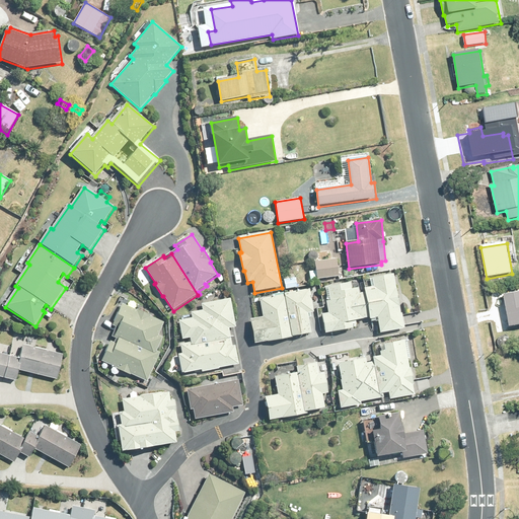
[(338,260),(315,263),(317,280),(340,278),(338,260)]
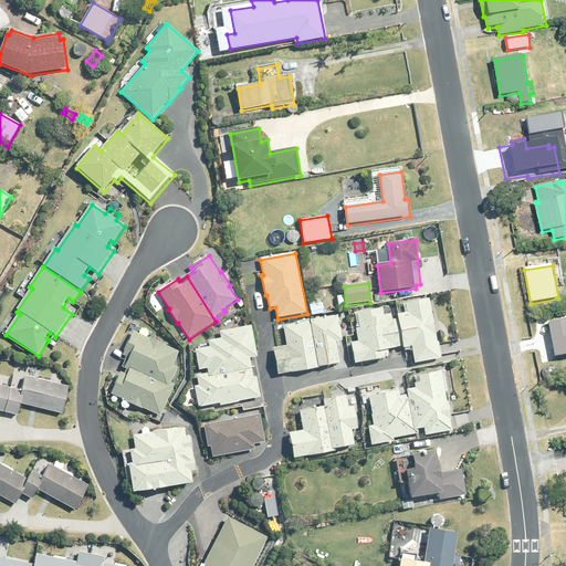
[(406,314),(398,315),(399,321),(404,348),(406,348),(406,352),(410,350),(410,352),(413,350),(416,365),(442,359),(439,343),(438,344),(430,299),(407,303),(408,305),(405,306),(406,314)]
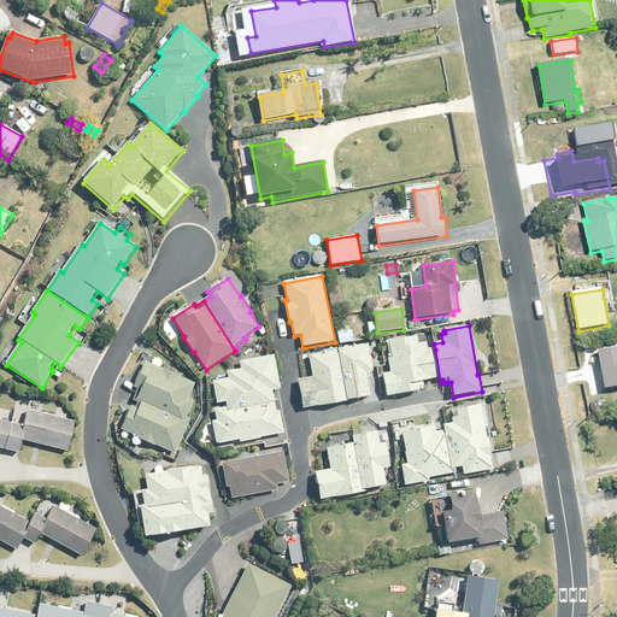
[(440,380),(435,350),(429,351),(428,344),(418,345),(417,336),(388,342),(391,358),(388,359),(391,374),(385,375),(388,397),(421,391),(419,383),(440,380)]
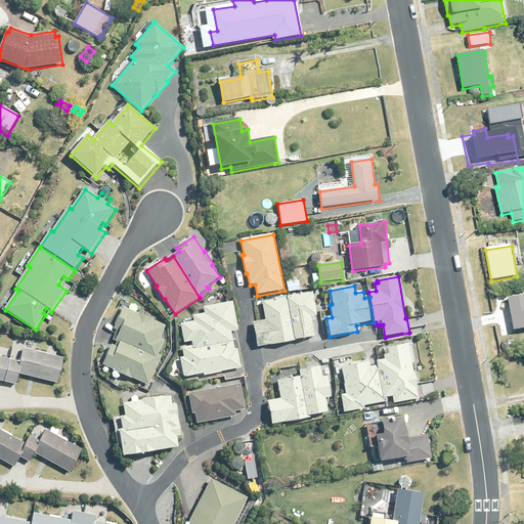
[(311,317),(317,315),(313,293),(287,298),(288,299),(295,342),(295,340),(314,337),(311,317)]
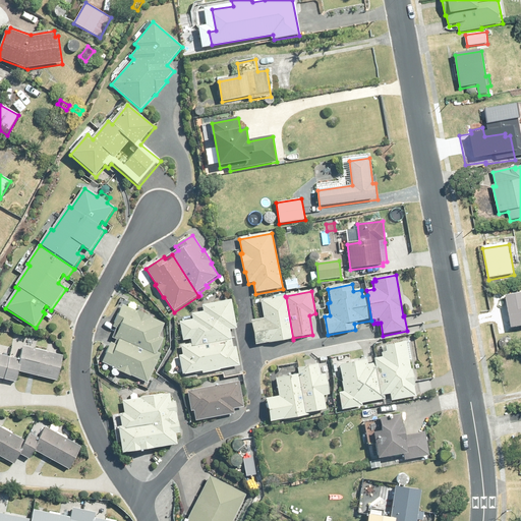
[(520,295),(507,298),(512,331),(520,329),(520,295)]
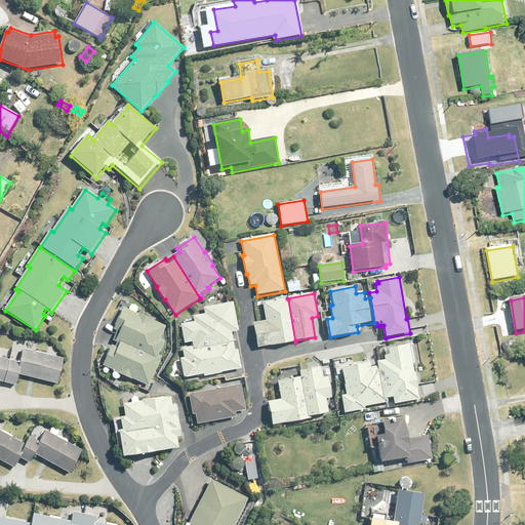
[(264,304),(267,321),(254,323),(258,349),(295,342),(288,299),(264,304)]
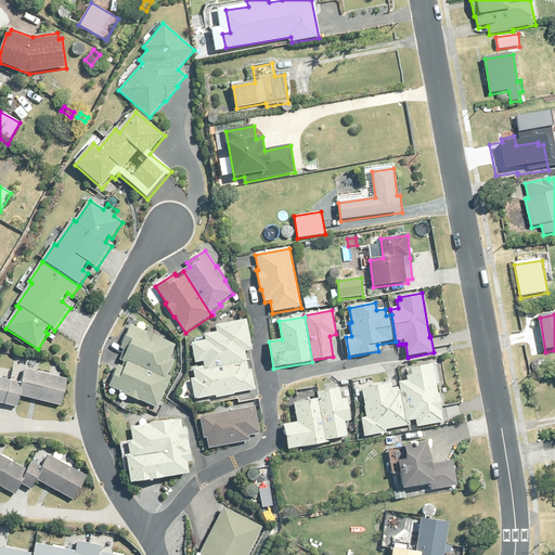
[(204,362),(205,368),(193,370),(194,373),(248,363),(246,353),(254,351),(248,321),(216,326),(217,333),(205,335),(206,341),(192,345),(195,364),(204,362)]
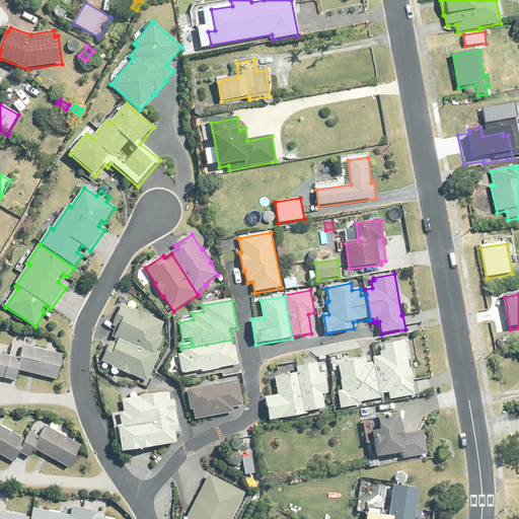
[(123,305),(114,326),(117,327),(113,338),(117,340),(159,358),(161,354),(157,352),(163,339),(159,337),(165,324),(151,318),(152,316),(139,310),(138,311),(123,305)]
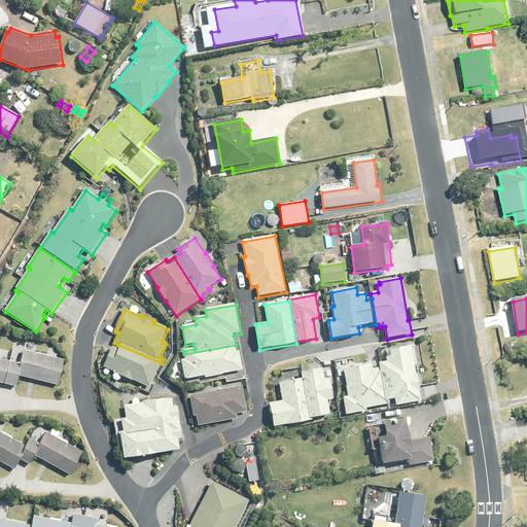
[(112,347),(104,367),(119,375),(118,376),(133,382),(134,381),(150,389),(162,363),(118,345),(116,349),(112,347)]
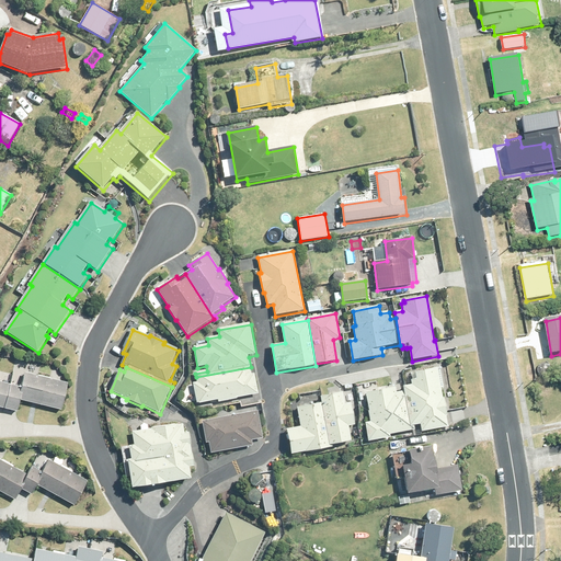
[(197,384),(193,384),(197,405),(218,401),(218,404),(238,401),(238,399),(259,396),(255,376),(252,376),(251,367),(196,377),(197,384)]
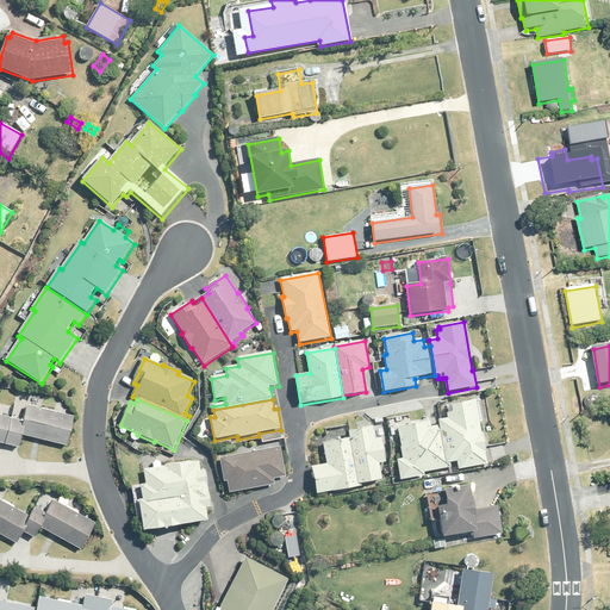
[(447,419),(439,421),(440,427),(447,465),(450,464),(458,462),(459,471),(489,466),(486,454),(487,454),(484,435),(483,435),(477,400),(453,405),(454,414),(448,415),(448,417),(447,417),(447,419)]
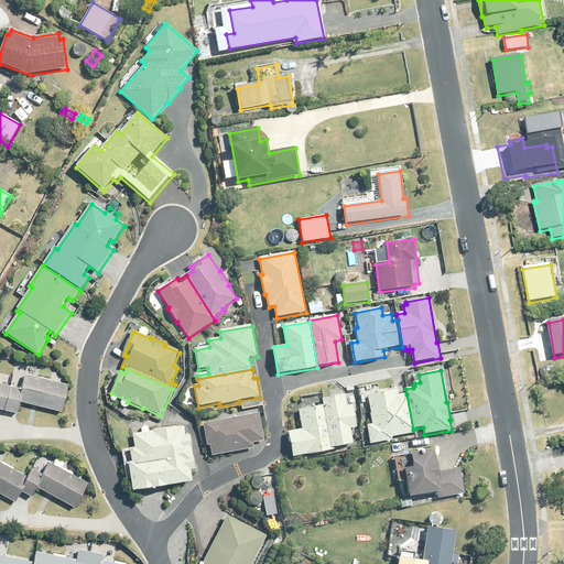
[(39,378),(40,373),(28,371),(26,376),(22,389),(11,387),(4,412),(18,414),(21,403),(63,413),(69,386),(39,378)]
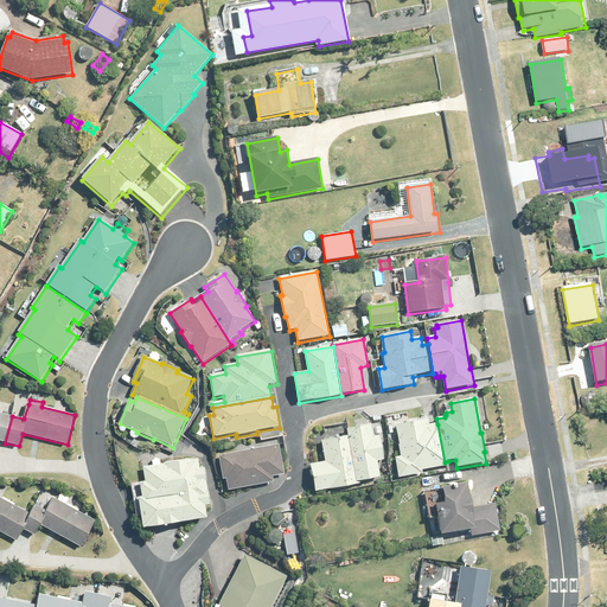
[(0,441),(5,443),(12,416),(0,413),(0,441)]
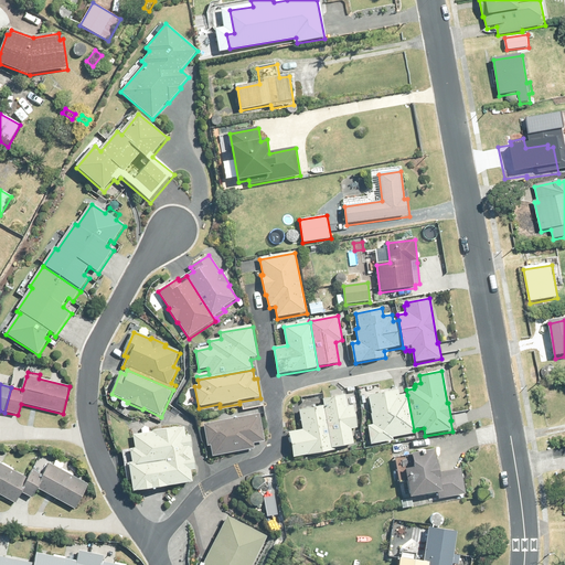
[(373,426),(368,426),(371,446),(394,441),(393,439),(418,435),(417,429),(414,430),(407,395),(401,396),(398,391),(368,396),(373,426)]
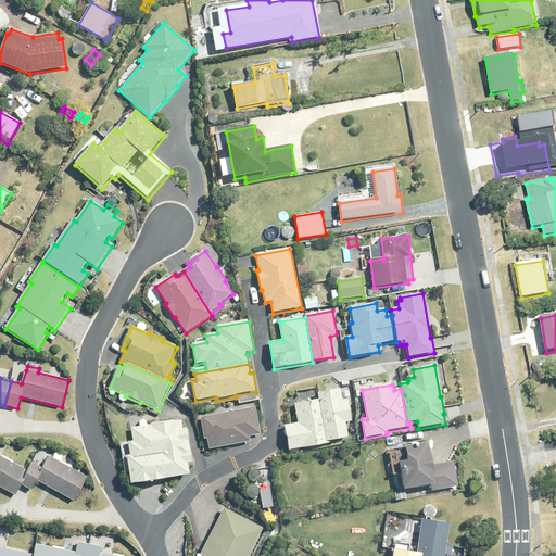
[(319,401),(328,444),(330,444),(329,442),(350,438),(346,424),(353,422),(349,401),(343,402),(341,390),(318,394),(319,401)]
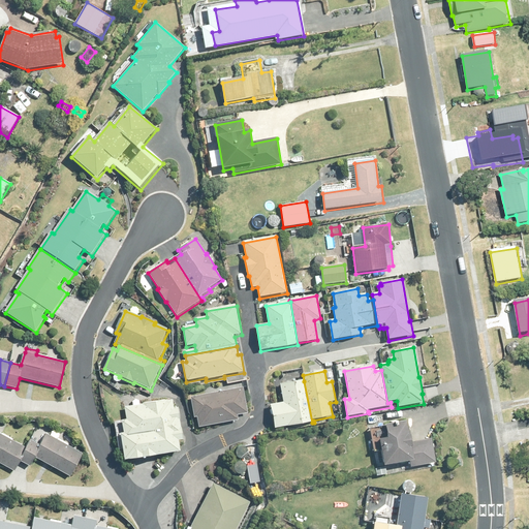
[(281,385),(284,403),(271,406),(275,430),(288,427),(289,428),(312,423),(304,381),(281,385)]
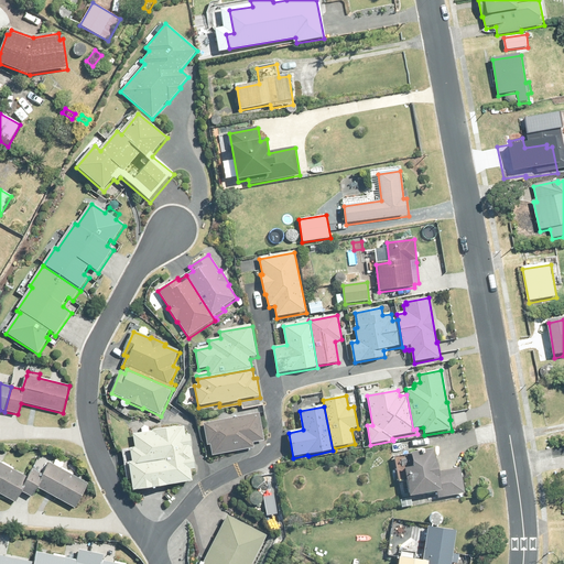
[(260,415),(204,425),(207,447),(210,446),(213,457),(255,449),(253,445),(264,443),(260,415)]
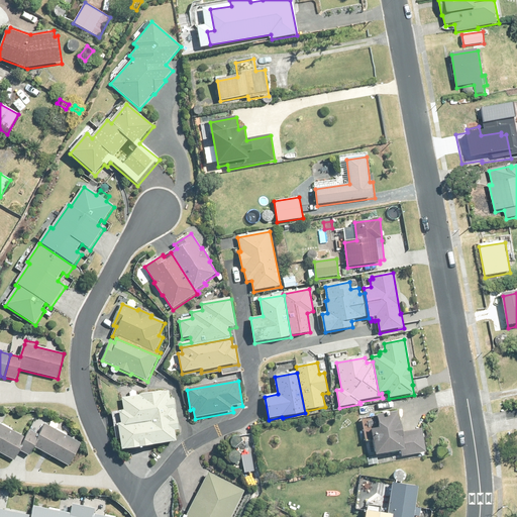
[(123,401),(125,413),(120,414),(120,416),(113,417),(117,442),(121,441),(122,451),(177,444),(176,433),(181,433),(177,402),(171,402),(170,394),(140,398),(140,399),(123,401)]
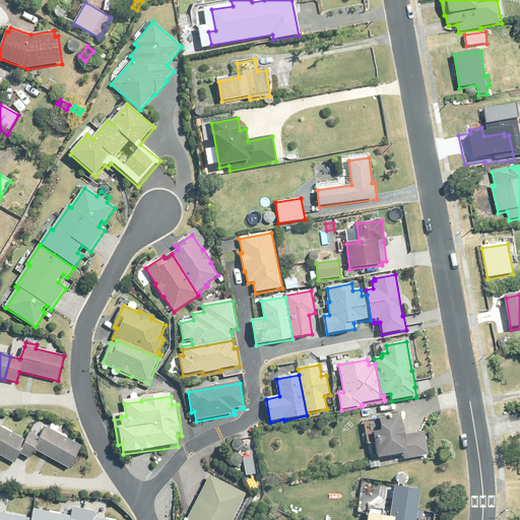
[(383,433),(375,435),(380,460),(404,456),(405,460),(430,456),(426,432),(406,436),(402,416),(380,420),(383,433)]
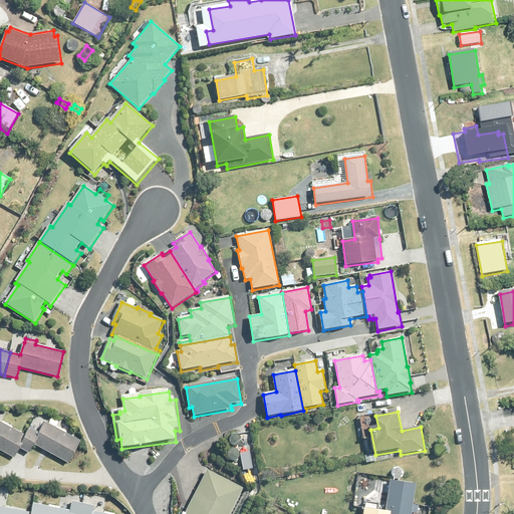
[(22,445),(20,449),(29,455),(34,446),(68,464),(80,442),(56,429),(58,426),(47,420),(45,423),(44,423),(39,433),(29,429),(25,437),(20,445),(22,445)]
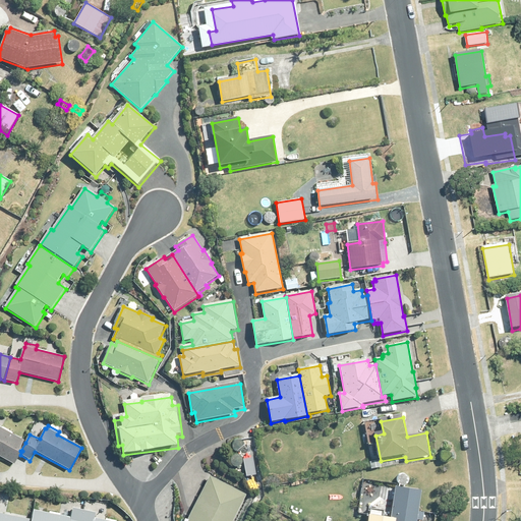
[(20,451),(25,443),(0,428),(0,457),(14,465),(20,455),(22,451),(20,451)]
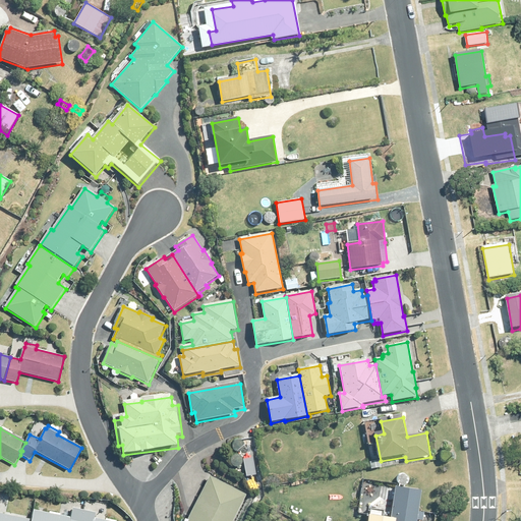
[(254,464),(245,467),(247,475),(256,473),(254,464)]
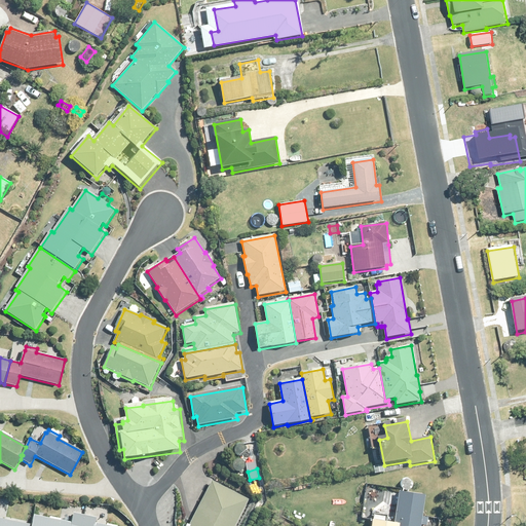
[(235,525),(249,499),(213,482),(190,525),(235,525)]
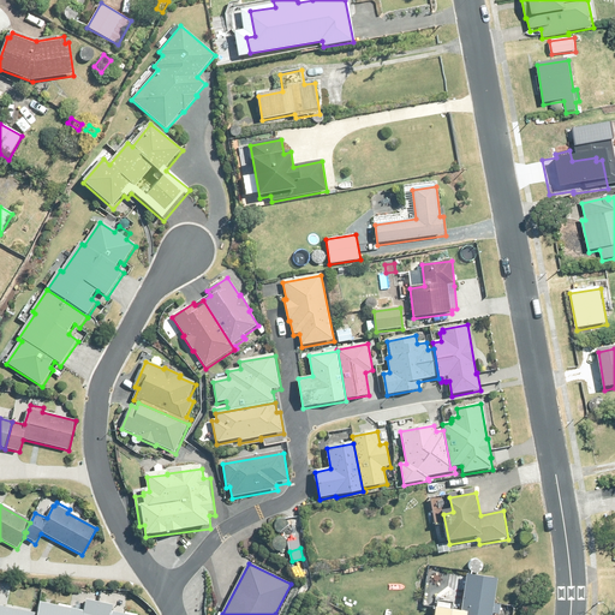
[(500,614),(501,607),(495,605),(499,580),(467,577),(463,614),(460,614),(453,614),(454,604),(439,603),(436,614),(500,614)]
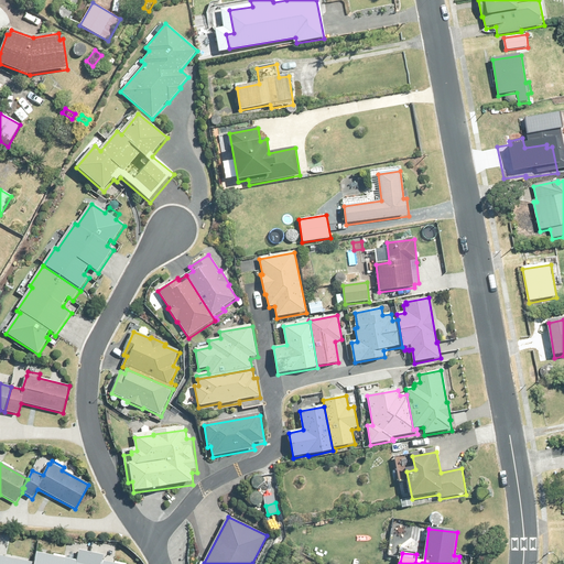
[(33,563),(4,557),(7,551),(0,550),(0,563),(33,563)]
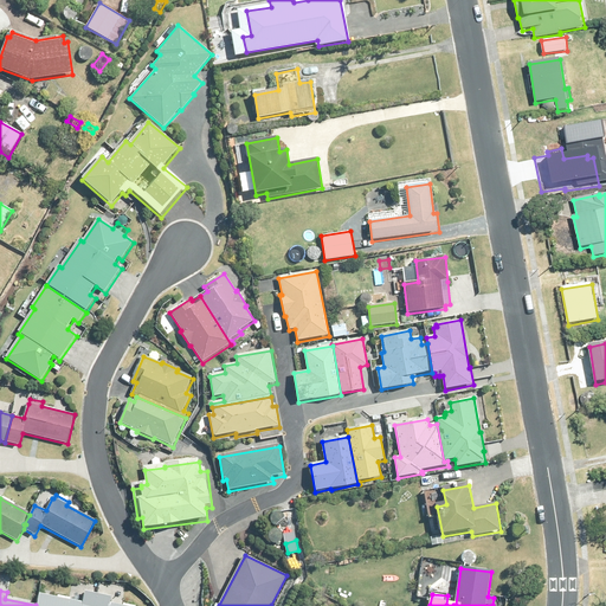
[(95,605),(98,595),(85,592),(83,604),(81,604),(82,600),(71,598),(70,601),(39,594),(37,605),(95,605)]
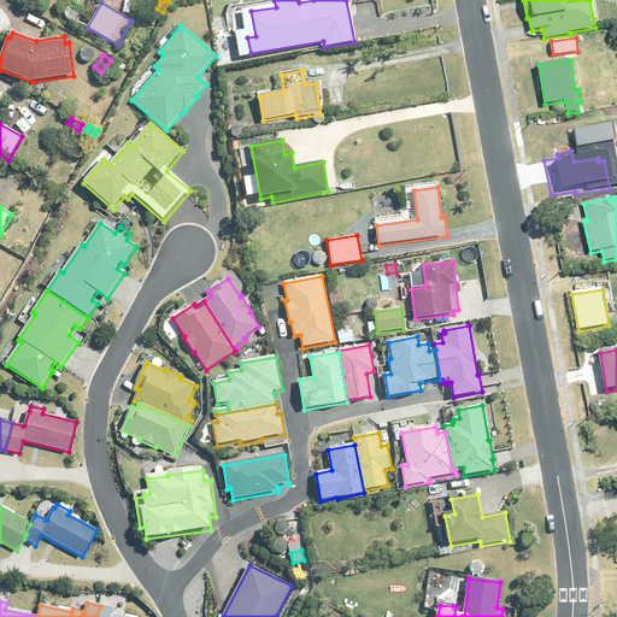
[(125,616),(128,610),(113,607),(113,609),(100,606),(97,616),(125,616)]
